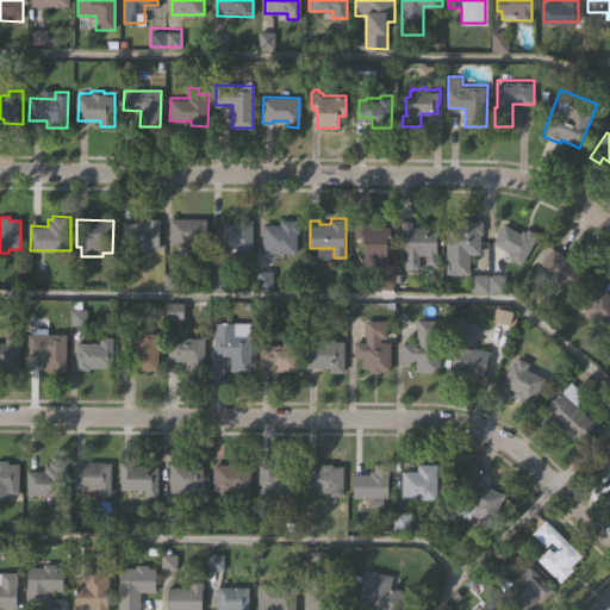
[(124,224),(145,224),(145,219),(160,219),(160,249),(148,249),(148,253),(136,253),(136,249),(124,249),(124,224)]
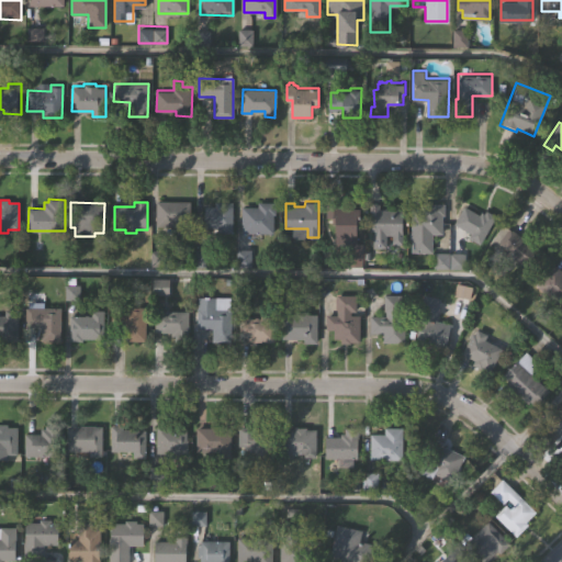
[(233,234),(205,234),(205,229),(204,229),(204,208),(215,208),(215,202),(234,202),(233,234)]
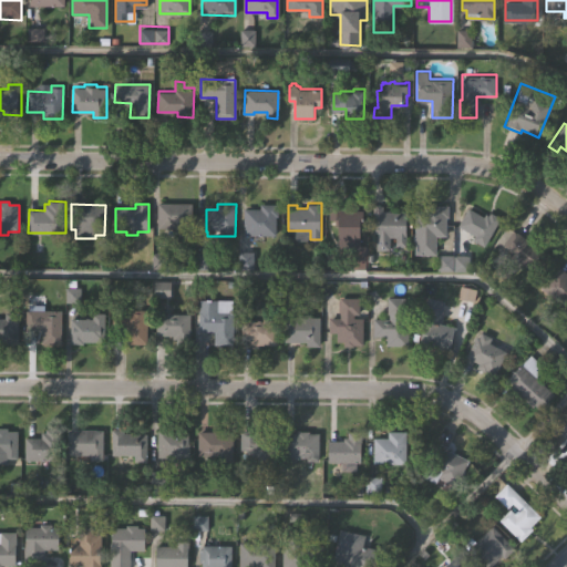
[(244,234),(244,209),(260,209),(261,204),(278,204),(277,235),(244,234)]
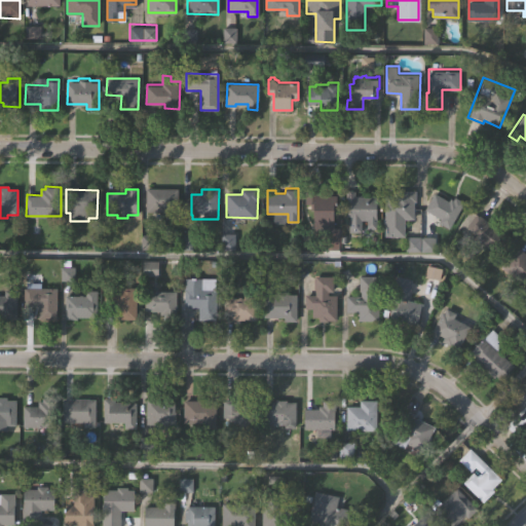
[(335,195),(334,229),(325,229),(324,222),(315,222),(315,205),(306,205),(306,189),(318,189),(318,194),(335,195)]
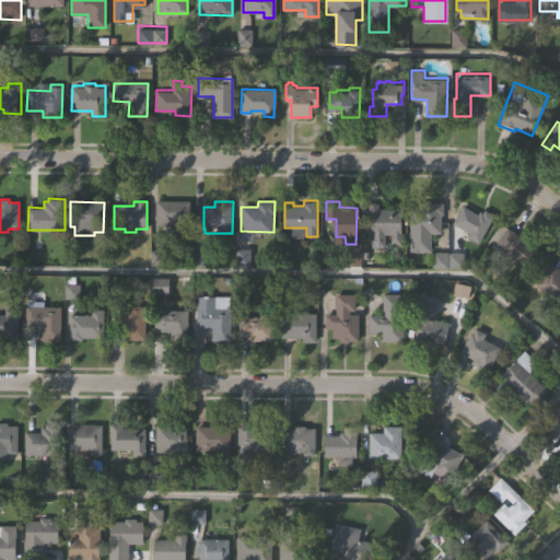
[(378,201),(378,207),(403,207),(403,243),(392,243),(392,233),(386,233),(386,246),(372,246),(372,229),(370,229),(370,201),(378,201)]
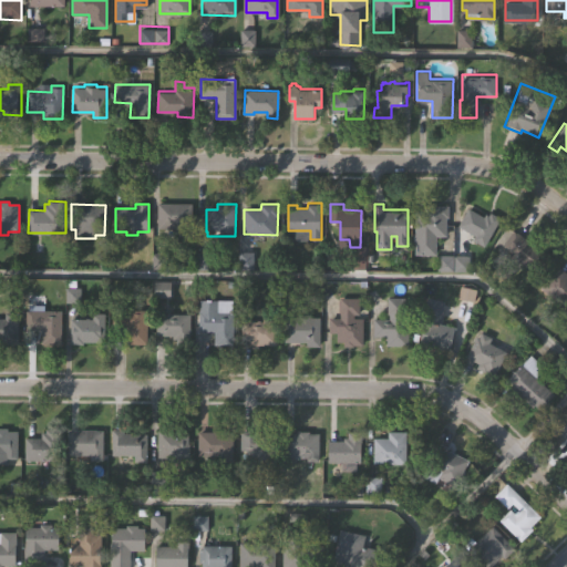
[(192,205),(191,227),(178,227),(178,238),(163,238),(163,229),(157,229),(158,205),(192,205)]
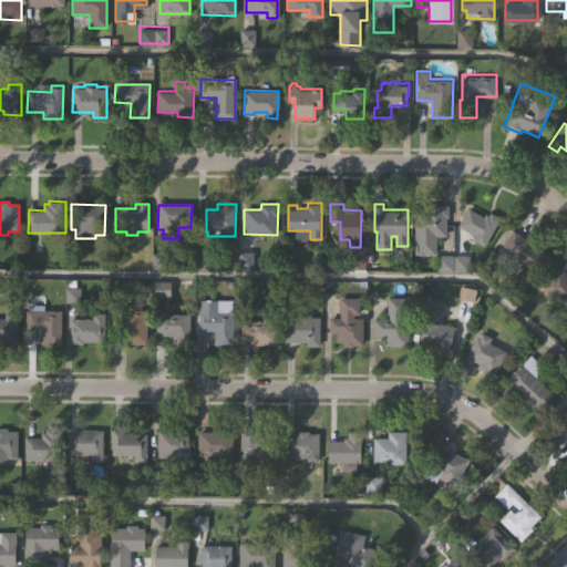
[(449,205),(449,216),(446,216),(445,236),(435,236),(435,253),(414,253),(414,209),(423,209),(423,205),(449,205)]
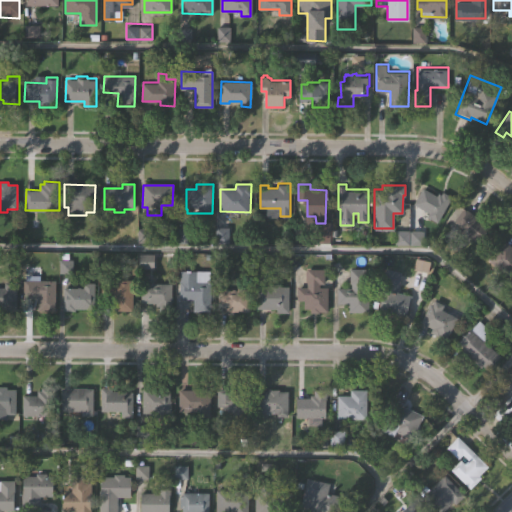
[(453,194),(443,219),(433,215),(432,217),(418,212),(420,206),(418,206),(419,204),(416,203),(423,186),(439,193),(440,191),(444,192),(445,191),(453,194)]
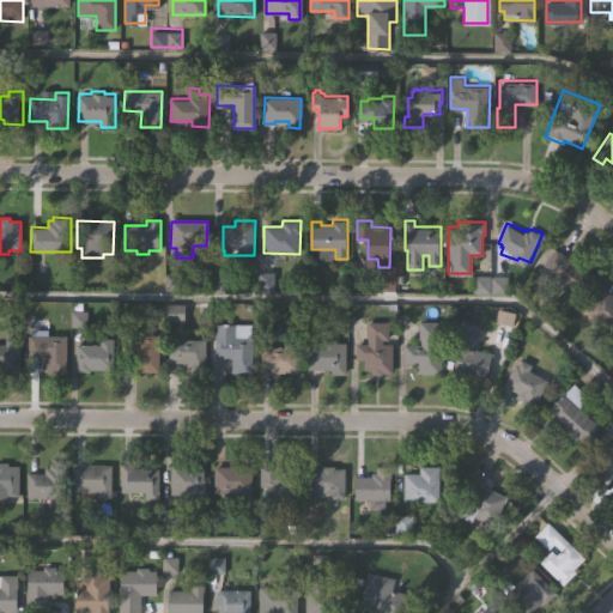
[(580,295),(563,280),(560,283),(552,275),(556,269),(546,261),(559,247),(584,268),(588,265),(598,273),(580,295)]
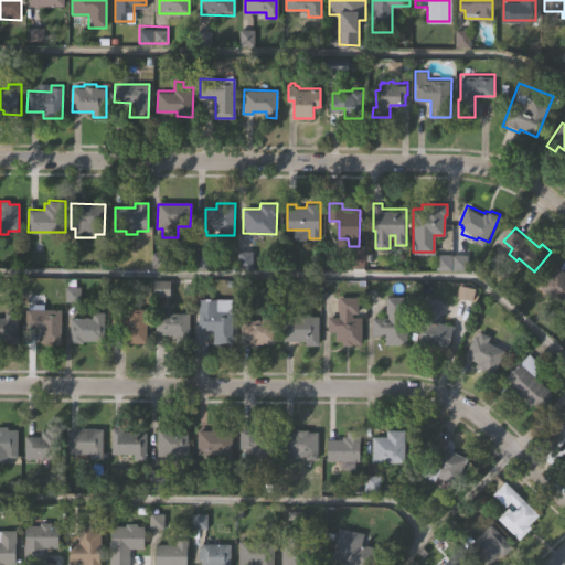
[(564,306),(556,299),(553,304),(544,296),(548,289),(542,284),(560,263),(564,267),(564,306)]
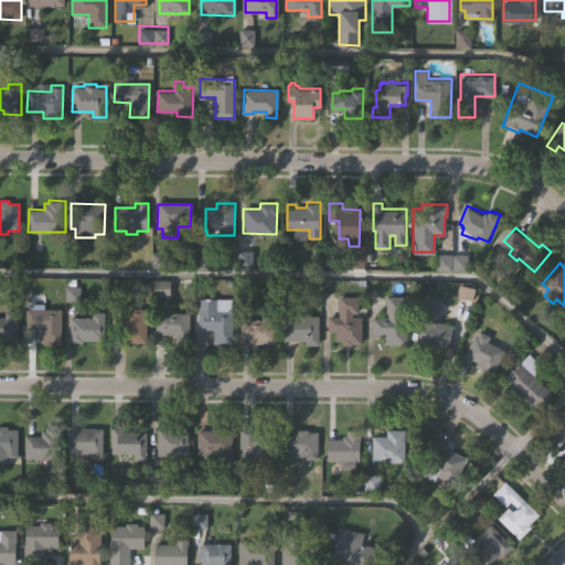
[(156,285),(156,297),(171,297),(171,285),(156,285)]
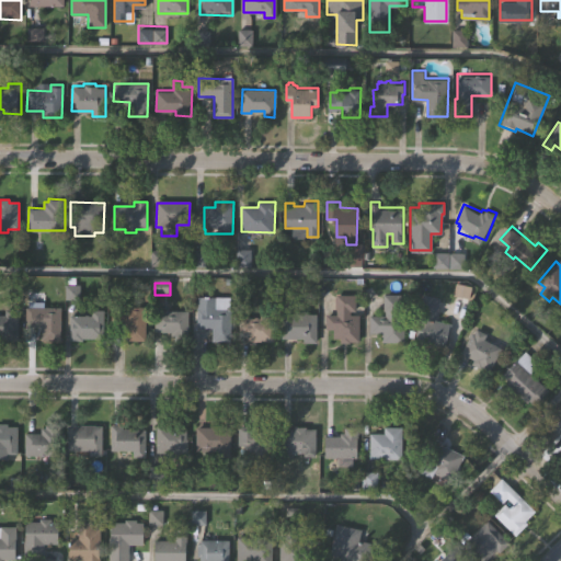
[(339,343),(339,338),(333,336),(333,329),(325,329),(325,315),(335,315),(335,309),(334,309),(334,296),(335,295),(355,295),(355,311),(350,311),(350,315),(358,315),(358,342),(350,341),(351,344),(339,343)]
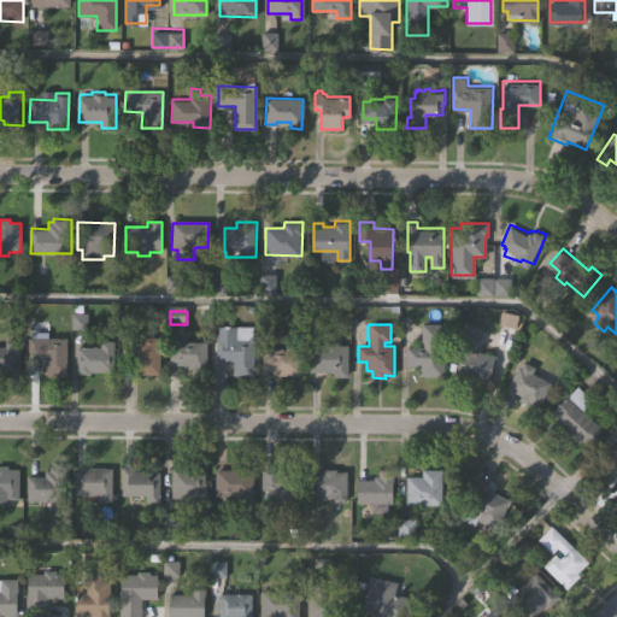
[(439,324),(439,342),(438,342),(438,347),(445,347),(445,376),(421,376),(421,366),(407,366),(407,346),(423,347),(423,341),(421,341),(421,324),(439,324)]
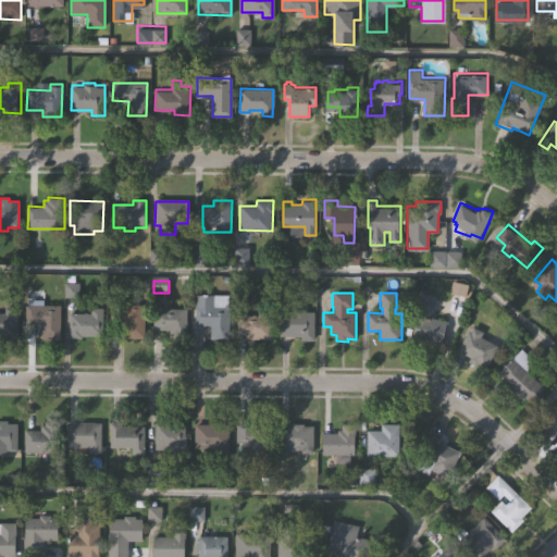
[(442,344),(412,338),(417,319),(415,318),(420,293),(435,295),(431,319),(446,322),(442,344)]
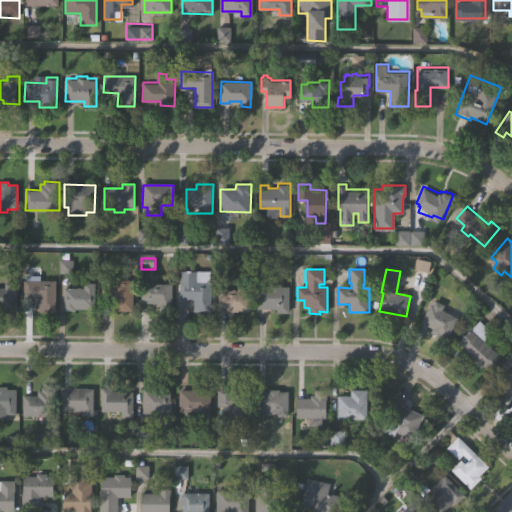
[(132,279),(132,312),(115,311),(115,297),(100,297),(100,280),(120,281),(120,270),(130,270),(130,279),(132,279)]
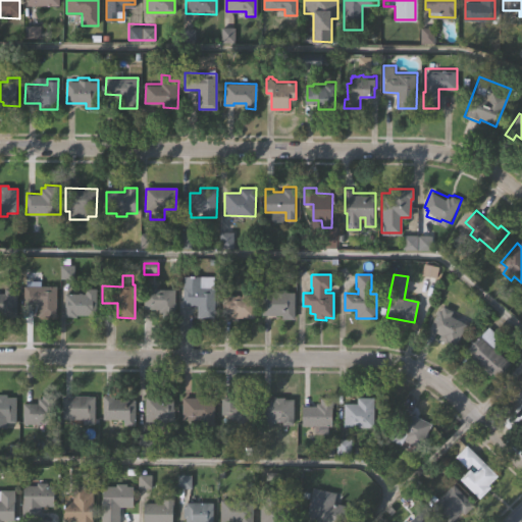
[(184,275),(201,276),(200,290),(214,290),(214,318),(196,318),(196,304),(184,304),(184,275)]
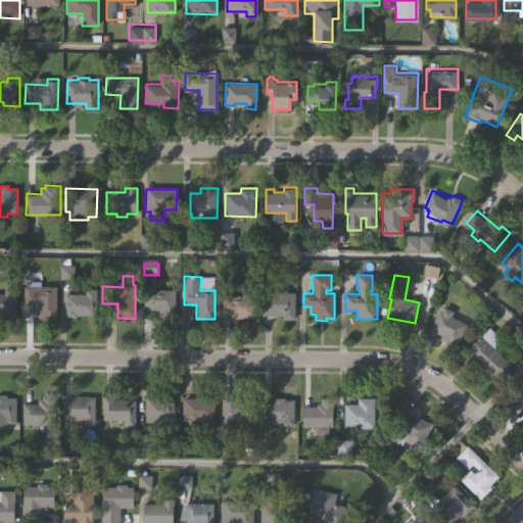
[(17,319),(0,319),(0,294),(5,294),(5,288),(17,288),(17,319)]
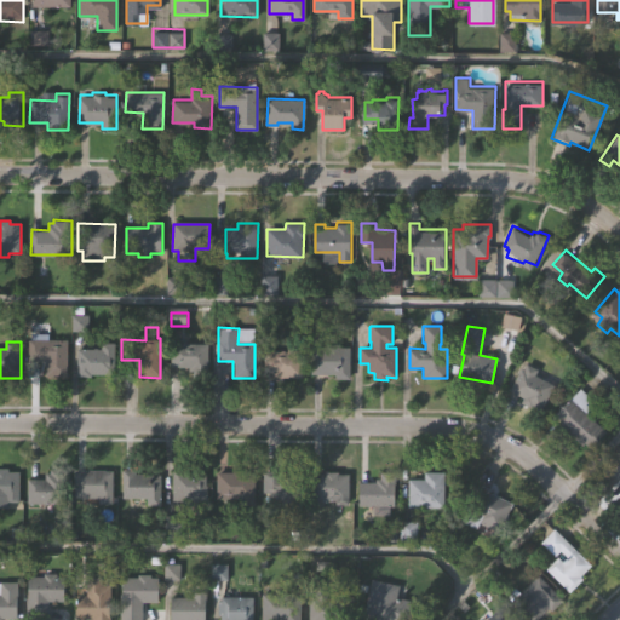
[(68,342),(67,378),(45,378),(45,362),(30,362),(30,342),(68,342)]
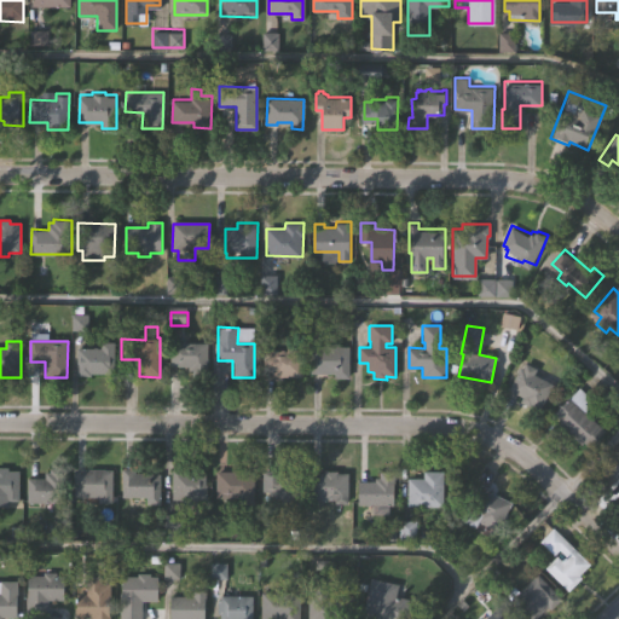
[(114,341),(114,374),(93,374),(93,376),(77,375),(79,347),(103,347),(103,341),(114,341)]
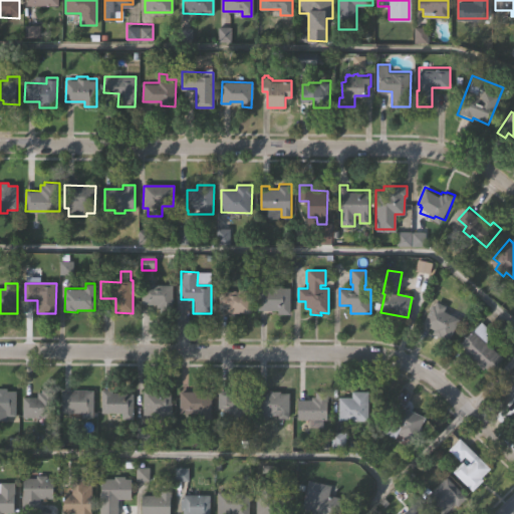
[(290,287),(289,314),(279,313),(279,310),(258,309),(259,287),(272,287),(272,284),(282,284),(282,287),(290,287)]
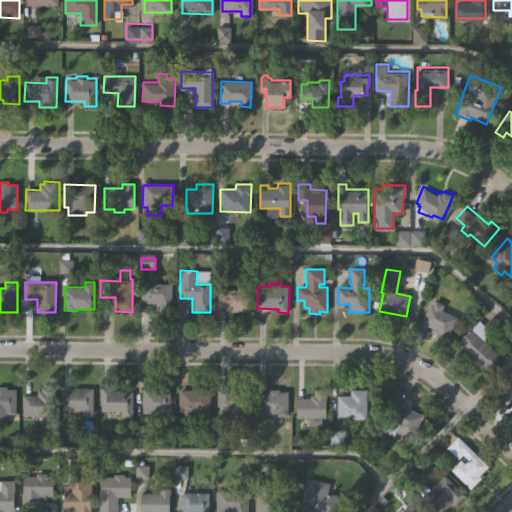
[(175,284),(175,312),(161,312),(162,301),(144,301),(144,284),(175,284)]
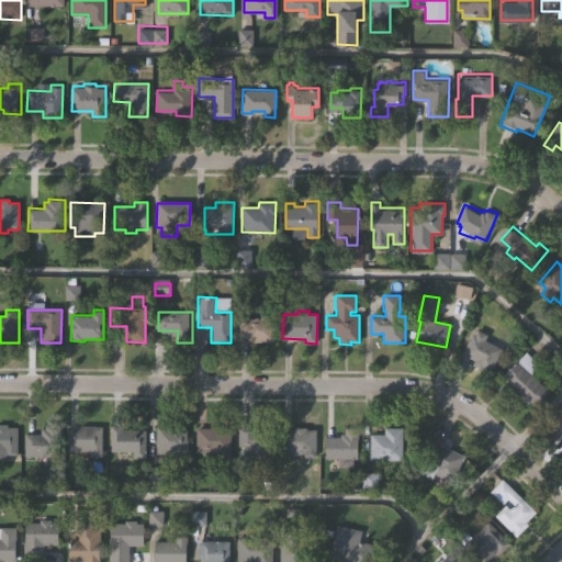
[(273,314),(272,343),(246,341),(246,338),(238,338),(239,319),(258,319),(258,314),(273,314)]
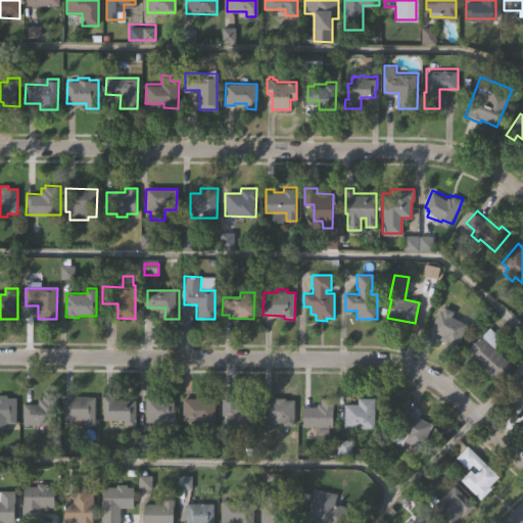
[(456,346),(447,342),(446,344),(439,340),(441,336),(436,333),(435,334),(432,332),(433,330),(431,329),(441,311),(441,312),(444,306),(454,312),(450,316),(468,325),(456,346)]
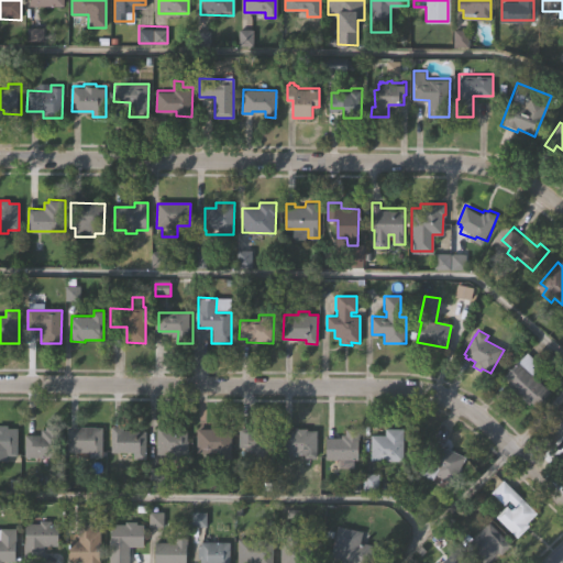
[(553,388),(538,406),(532,401),(531,401),(510,383),(512,381),(506,375),(530,350),(540,359),(534,364),(541,370),(537,374),(553,388)]
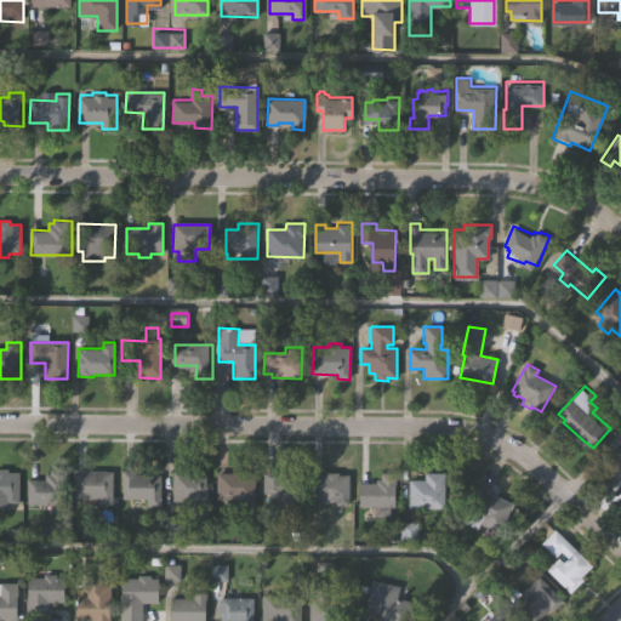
[(27,505),(27,480),(45,480),(45,473),(49,473),(49,469),(64,469),(64,505),(27,505)]
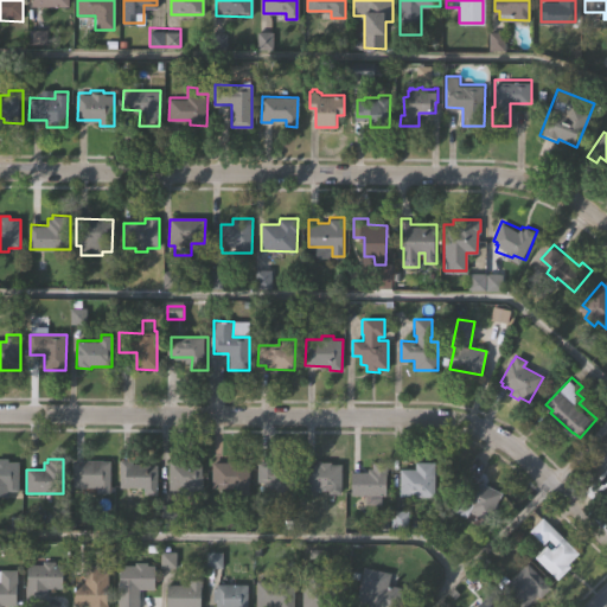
[(170,459),(179,459),(179,460),(203,460),(203,489),(170,489),(170,459)]
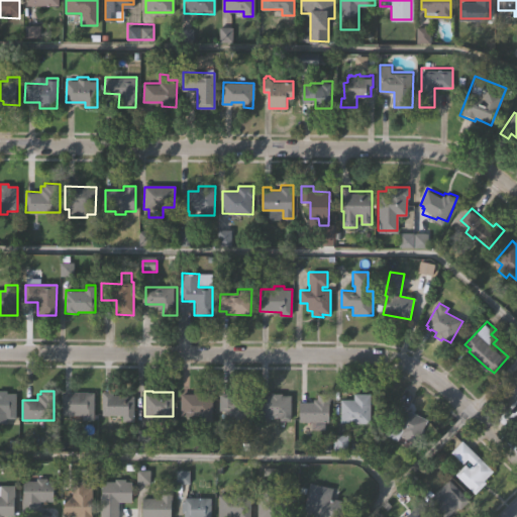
[(262,415),(262,393),(273,393),(273,391),(283,392),(283,393),(292,393),(292,420),(282,420),(282,416),(262,415)]
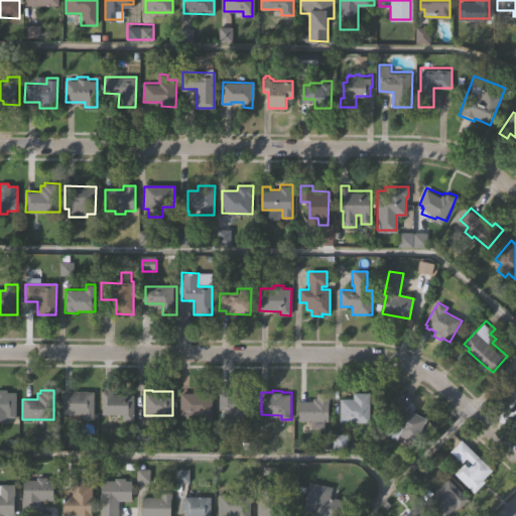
[(15,418),(6,418),(6,422),(0,422),(0,391),(7,391),(7,393),(15,393),(15,418)]
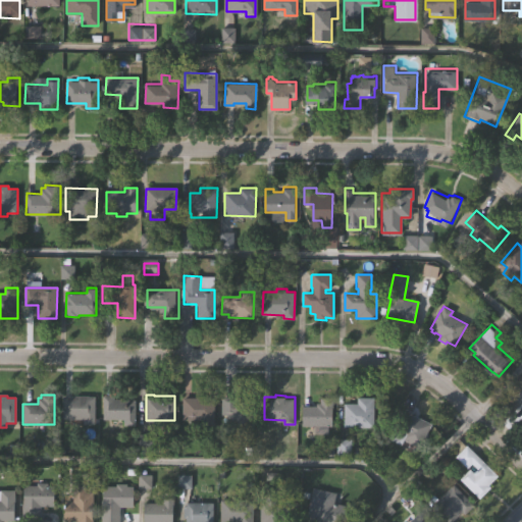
[(255,432),(237,432),(237,417),(222,417),(222,396),(240,397),(240,401),(255,401),(255,432)]
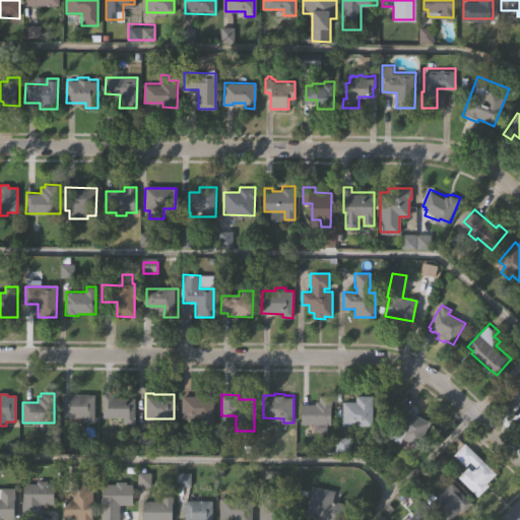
[(131,425),(119,425),(119,418),(101,418),(101,395),(110,395),(110,399),(131,400),(131,425)]
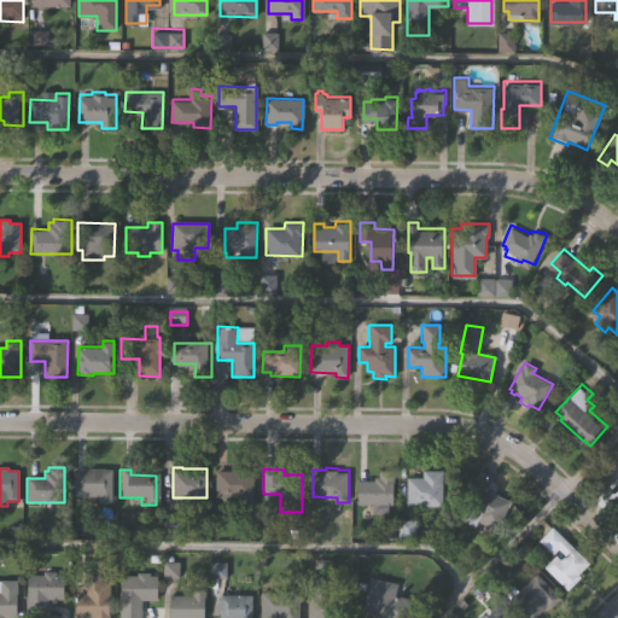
[(443,506),(408,506),(408,477),(424,477),(424,470),(443,471),(443,506)]
